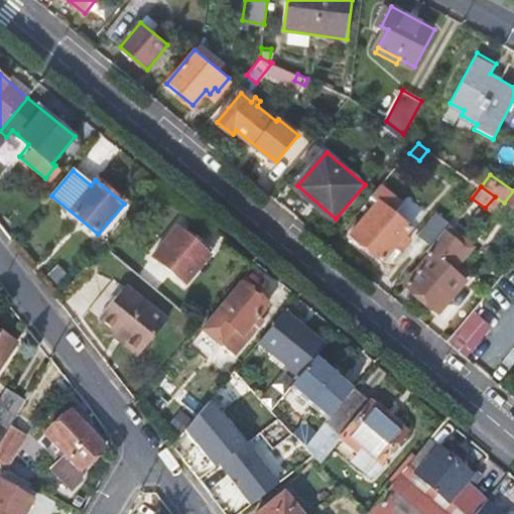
[(386,197),(402,210),(407,205),(391,191),(386,197)]
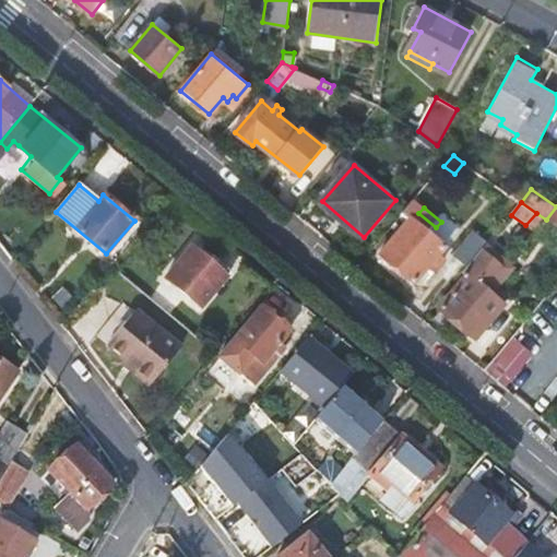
[(418,213),(383,255),(418,283),(431,267),(438,272),(449,260),(442,255),(453,241),(436,227),(418,213)]
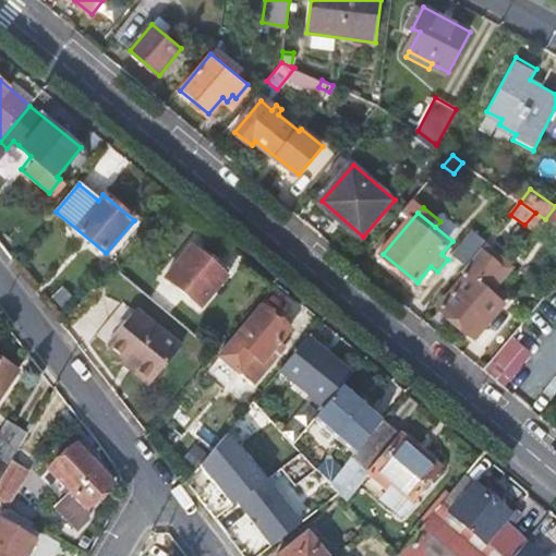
[(193,242),(165,276),(201,306),(232,269),(214,253),(210,256),(193,242)]
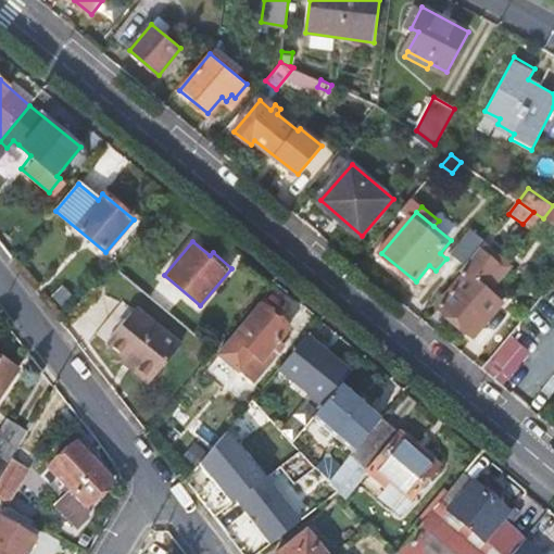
[(465,272),(437,304),(473,335),(501,301),(486,287),(504,265),(482,246),(462,269),(465,272)]
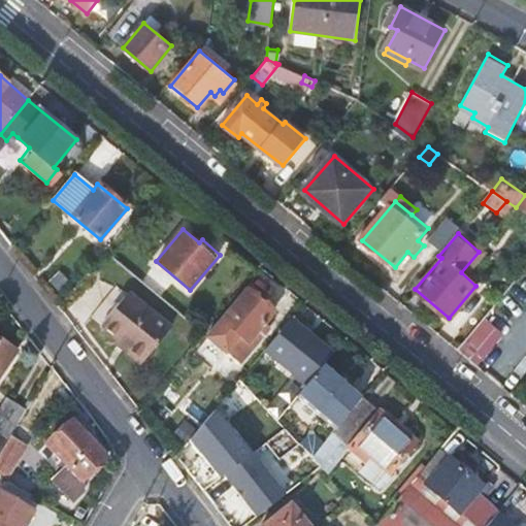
[(247,291),(207,339),(239,365),(270,329),(264,325),(274,314),(247,291)]
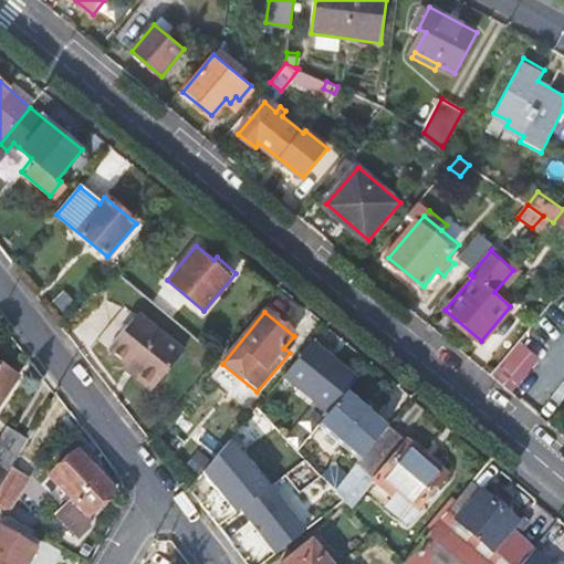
[(138,317),(112,350),(136,371),(133,375),(153,390),(183,354),(138,317)]
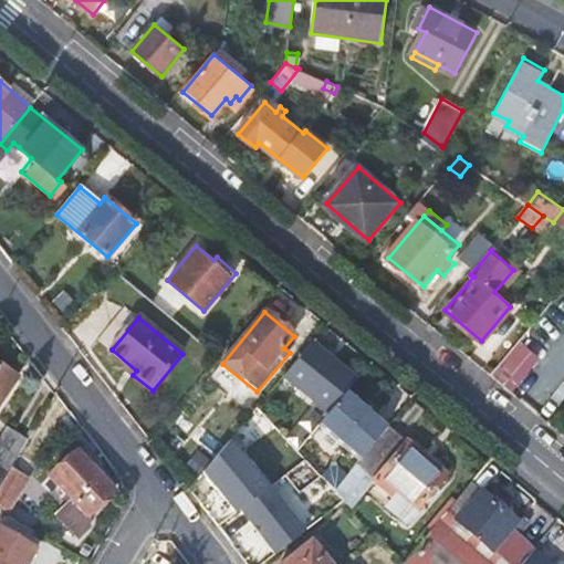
[(347,390),(357,378),(312,341),(284,375),(330,413),(337,403),(347,390)]
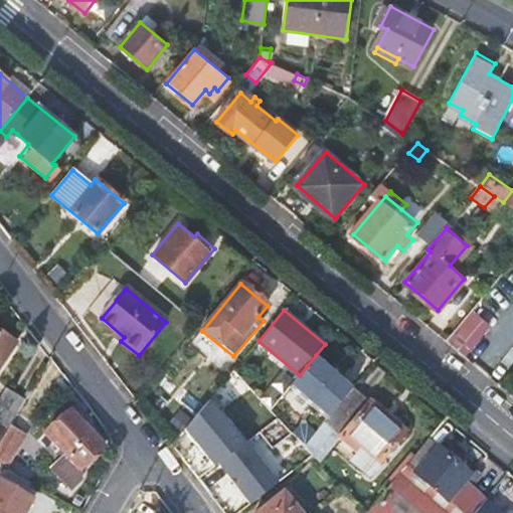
[(0,364),(16,341),(0,329),(0,364)]
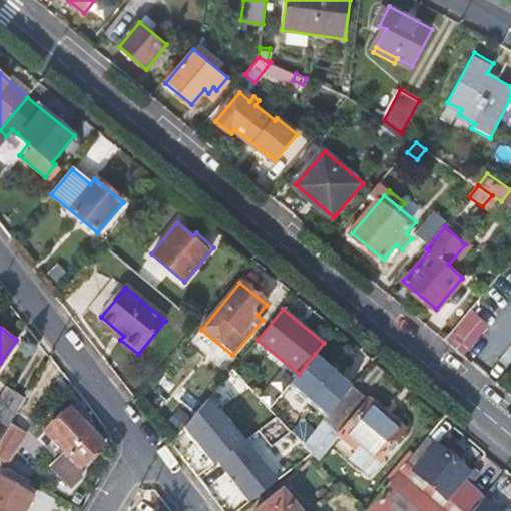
[(290,385),(326,416),(352,386),(315,354),(306,365),(299,374),(293,380),(290,385)]
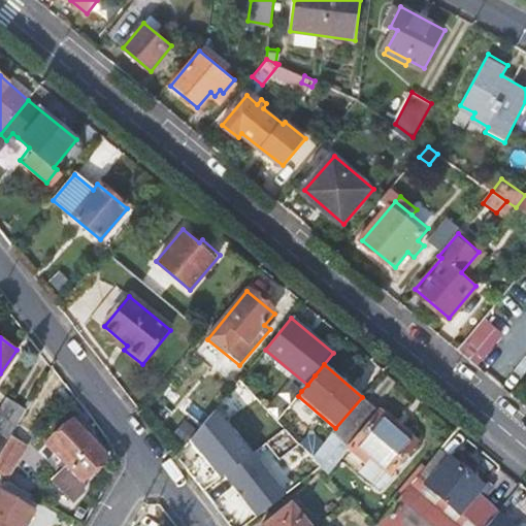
[(8,396),(0,409),(0,430),(8,436),(26,407),(8,396)]
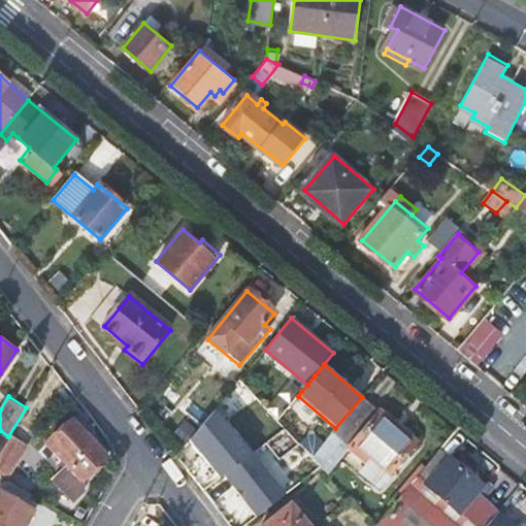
[(332,432),(335,434),(318,456),(328,464),(346,442),(389,478),(417,442),(362,397),(335,428),(332,432)]
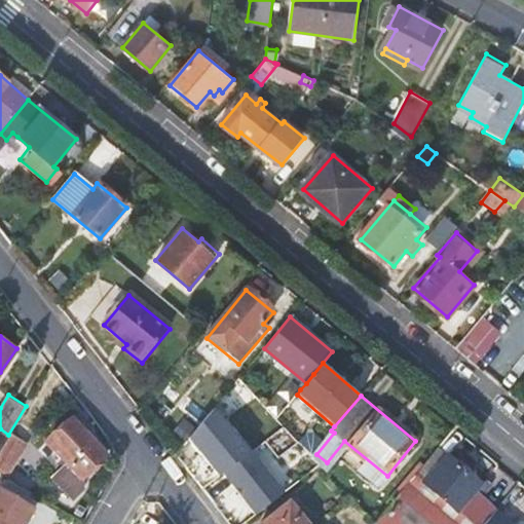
[(240,401),(225,419),(253,441),(268,422),(240,401)]
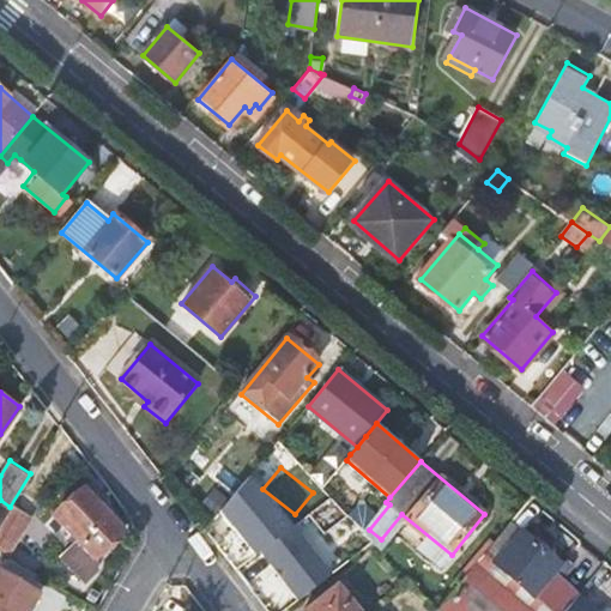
[(125,532),(85,489),(58,515),(82,540),(65,556),(86,580),(98,569),(98,556),(125,532)]
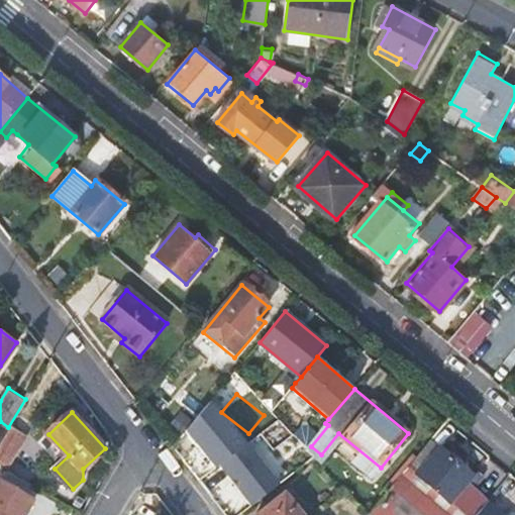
[(8,427),(0,439),(0,461),(5,465),(22,435),(8,427)]
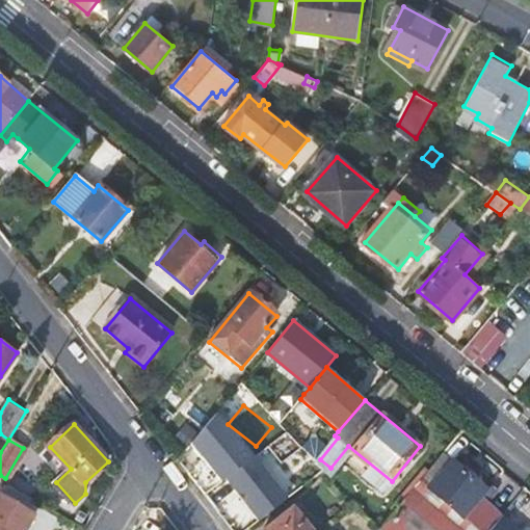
[(381,526),(385,529),(458,529),(424,501),(432,492),(465,518),(477,502),(487,489),(443,452),(381,526)]
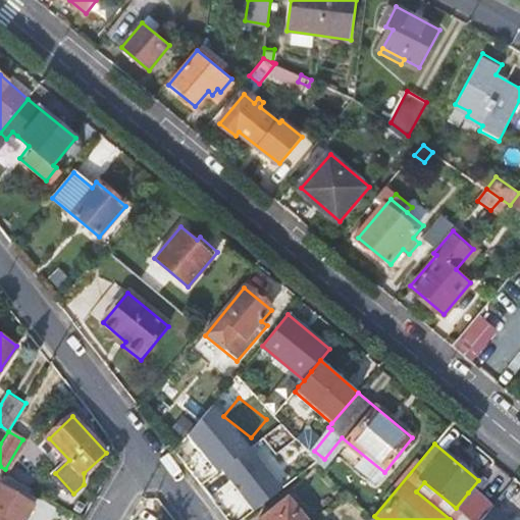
[(478,480),(468,492),(476,499),(489,482),(482,477),(478,480)]
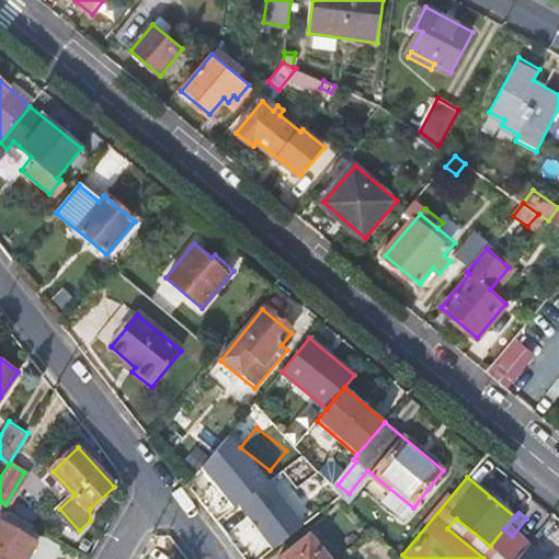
[(0,558),(27,558),(40,542),(0,517),(0,558)]
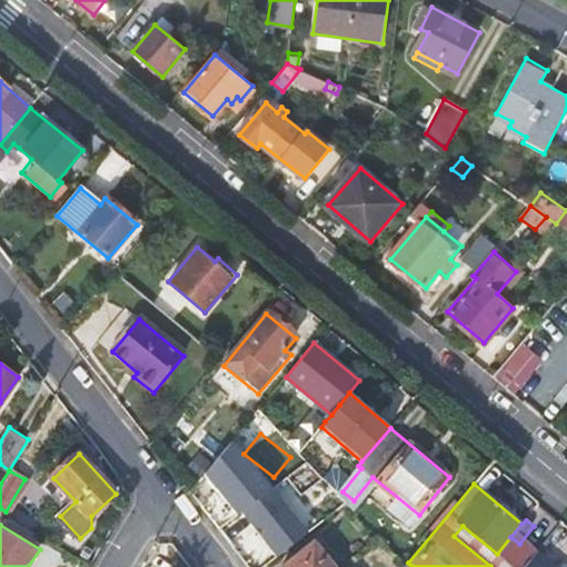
[(282,566),(332,566),(314,543),(282,566)]
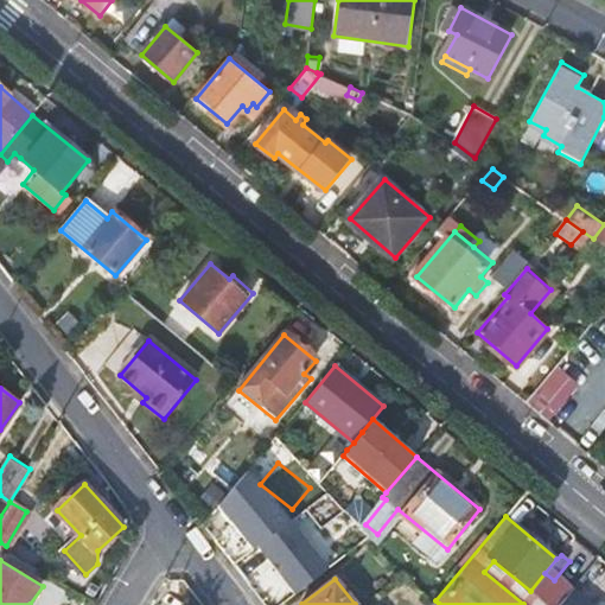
[(559,604),(583,604),(570,593),(559,604)]
